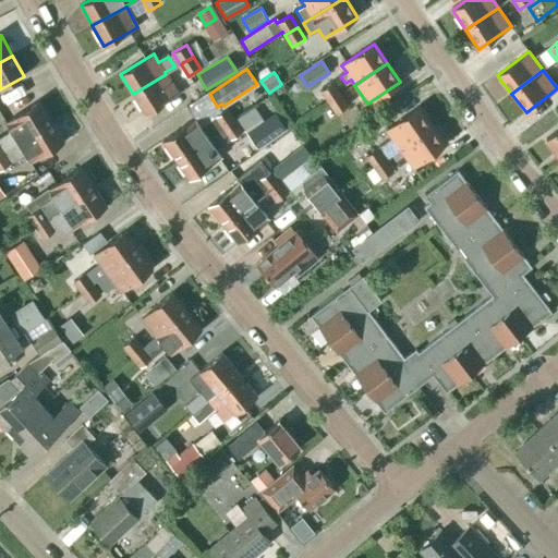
[(178,94),(166,74),(133,94),(145,114),(178,94)]
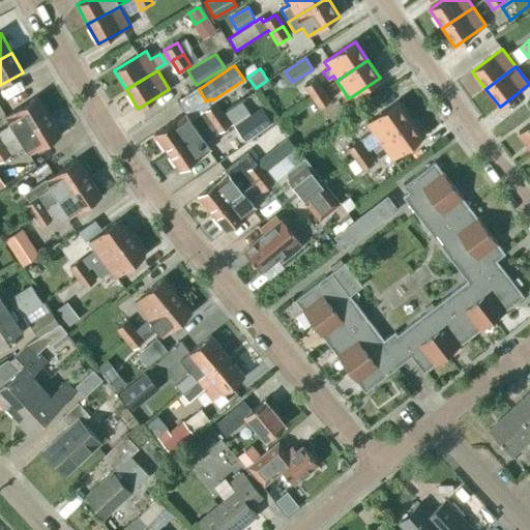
[(317,79),(304,87),(312,97),(323,89),(317,80),(317,79)]
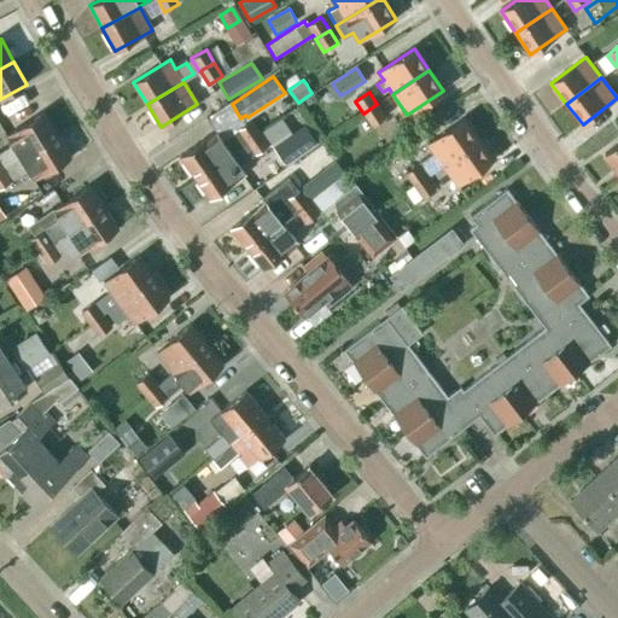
[(215,132),(180,157),(194,178),(231,153),(232,155),(246,144),(245,143),(246,143),(260,133),(252,121),(251,122),(248,117),(245,115),(240,118),(232,104),(231,103),(207,118),(215,132)]
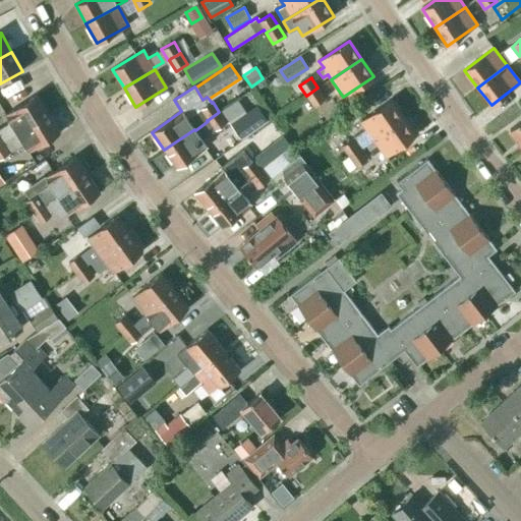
[(313,107),(326,99),(317,88),(306,96),(313,107)]
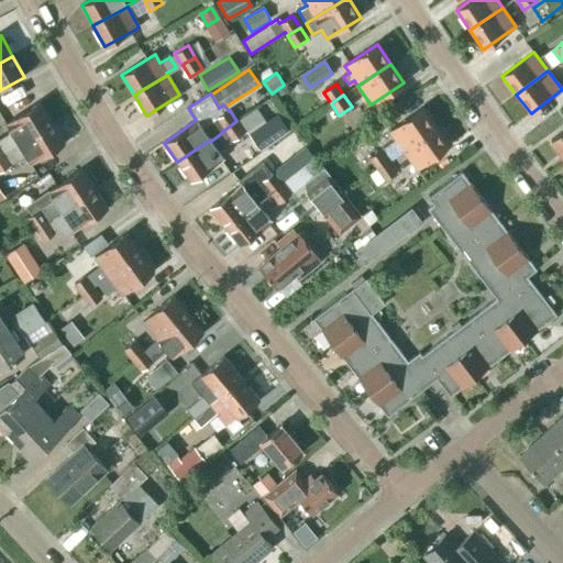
[(11,133),(0,140),(0,147),(3,153),(18,144),(52,123),(40,103),(6,124),(11,133)]
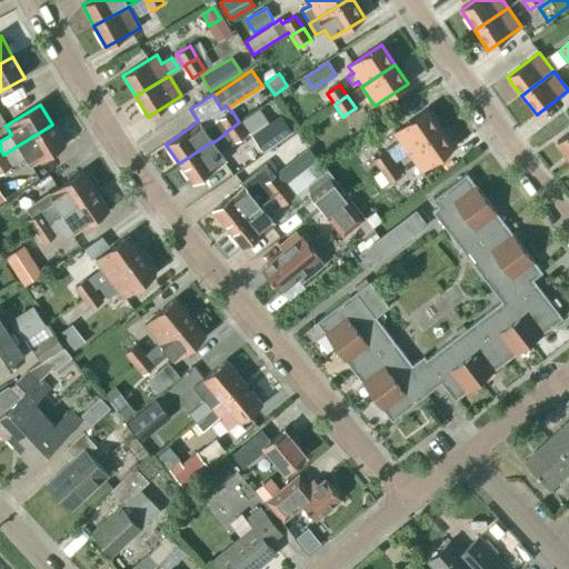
[(239,122),(226,131),(227,132),(235,142),(247,133),(266,120),(258,109),(239,122)]
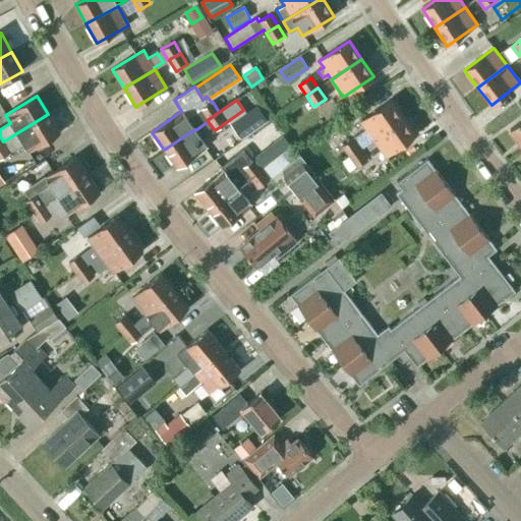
[(360,121),(372,139),(403,118),(390,100),(360,121)]
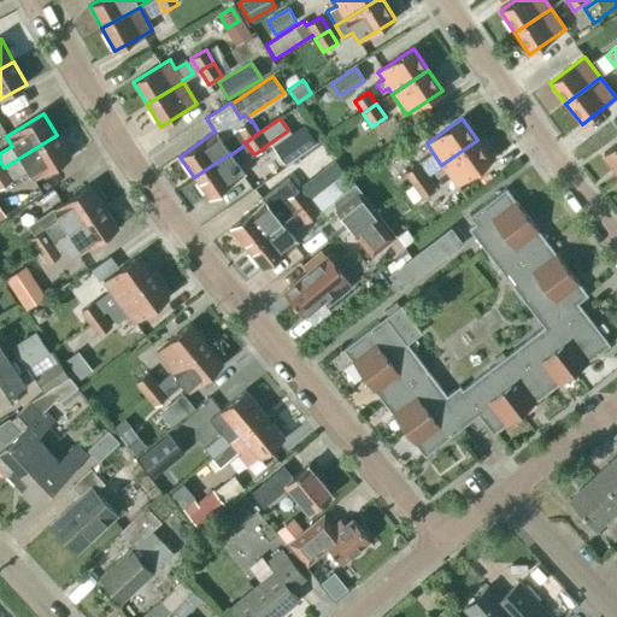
[(270,175),(301,153),(288,134),(257,156),(270,175)]
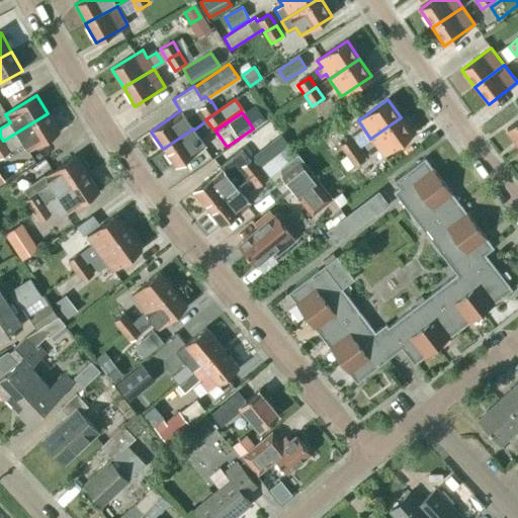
[(48,113),(16,133),(17,134),(23,144),(28,151),(59,133),(48,113)]
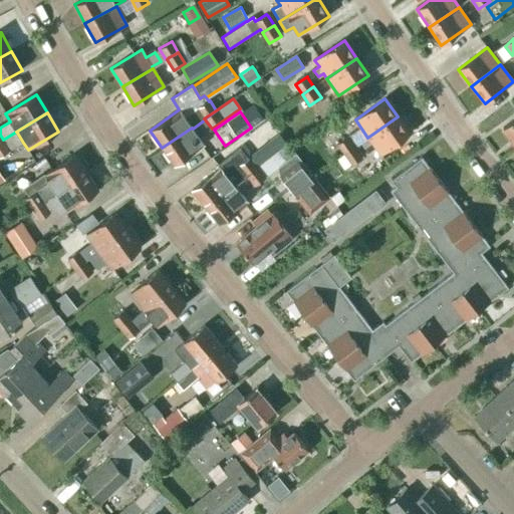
[(380,156),(410,134),(398,116),(367,138),(380,156)]
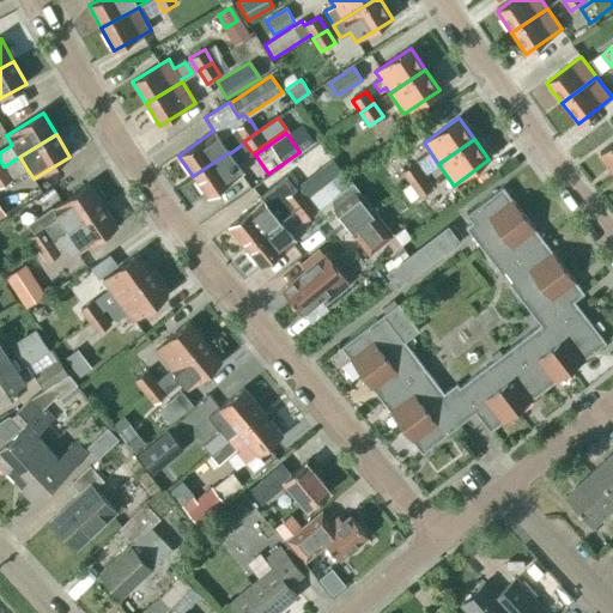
[(612,141),(599,152),(612,171),(612,141)]
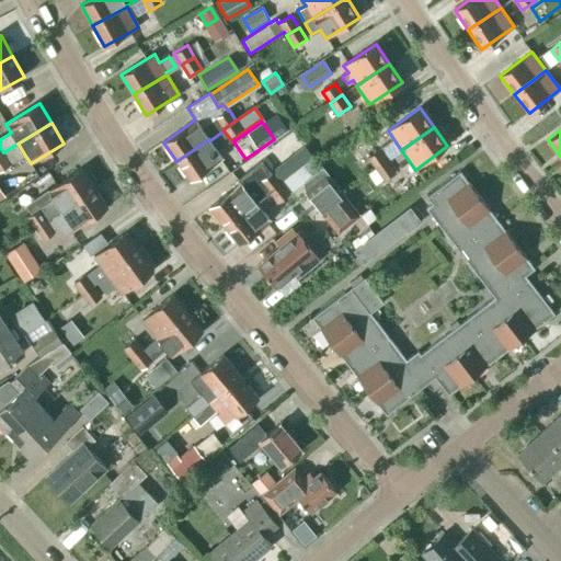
[(209,139),(176,161),(191,181),(222,159),(217,150),(231,140),(224,130),(210,140),(209,139)]
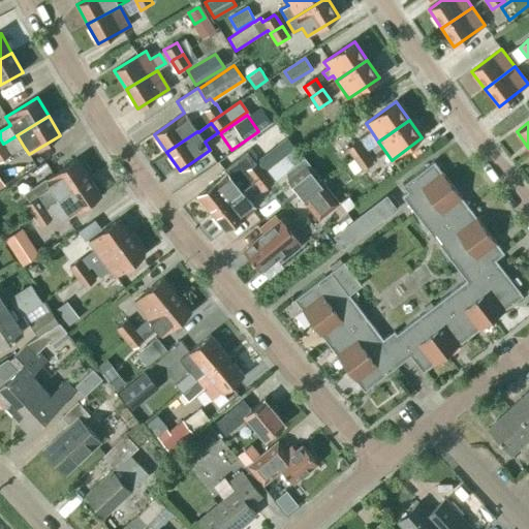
[(2,145),(0,146),(0,161),(24,147),(18,136),(3,145),(2,145)]
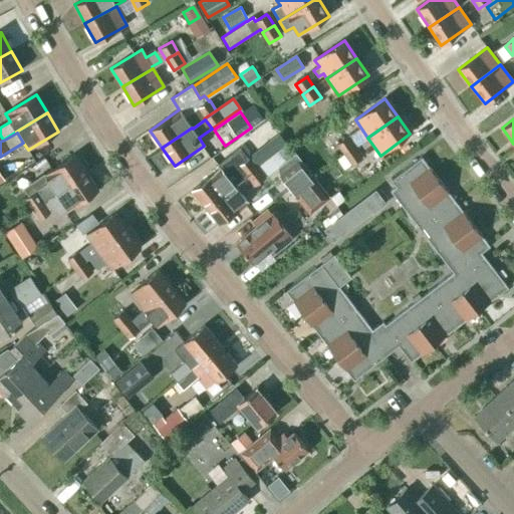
[(279,133),(267,143),(274,152),(275,152),(287,143),(286,142),(284,140),(283,138),(279,133)]
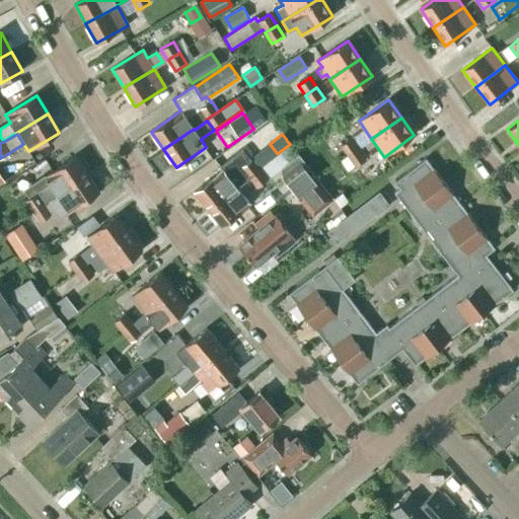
[(194,192),(208,209),(258,168),(242,148),(219,167),(221,170),(194,192)]
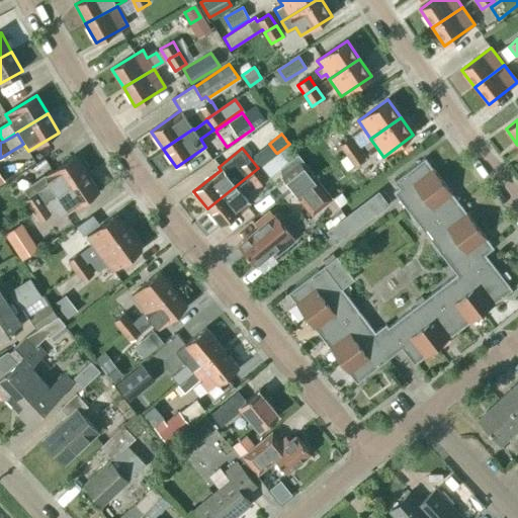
[(354,167),(365,158),(358,148),(347,156),(354,167)]
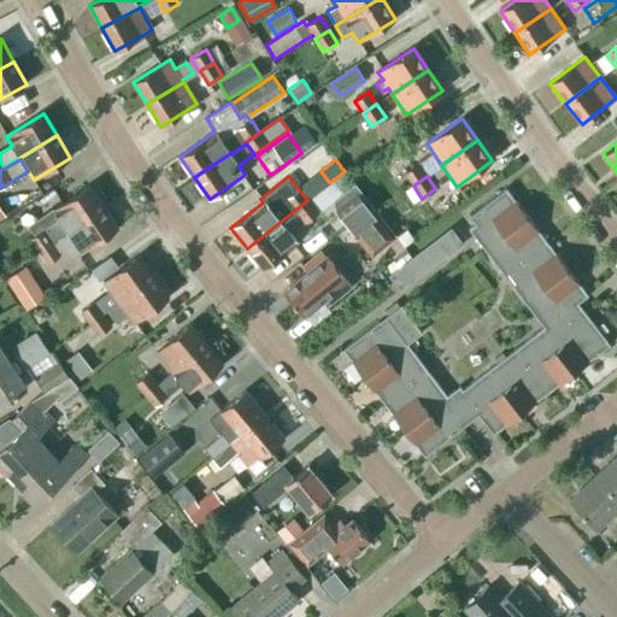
[(334,210),(346,224),(370,204),(353,183),(333,200),(334,210)]
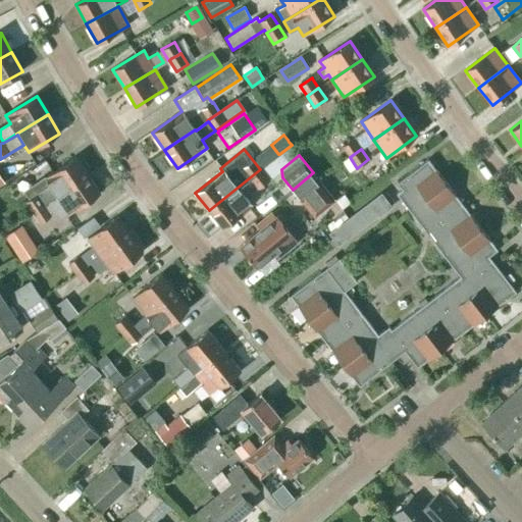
[(24,202),(32,213),(88,175),(75,157),(45,177),(50,185),(24,202)]
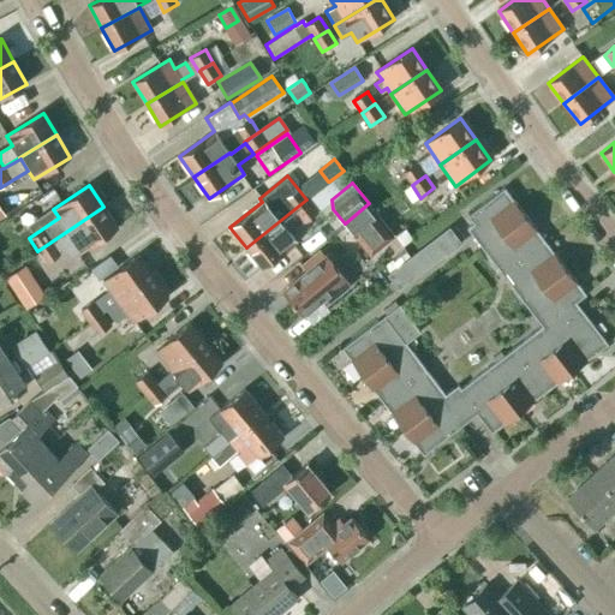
[(473,222),(467,228),(482,248),(525,215),(505,189),(469,215),(473,222)]
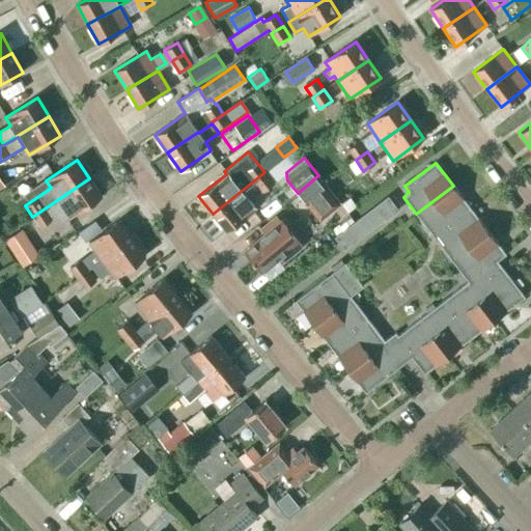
[(249,201),(273,182),(264,172),(213,214),(226,231),(255,208),(249,201)]
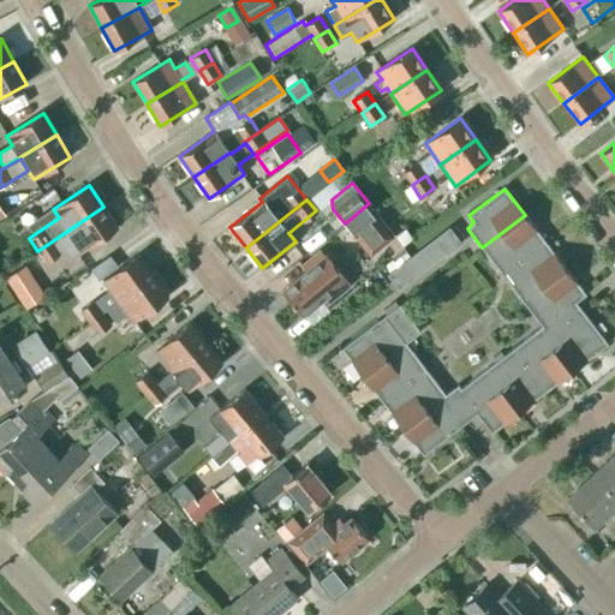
[(395,236),(369,203),(345,224),(370,256),(395,237),(395,236)]
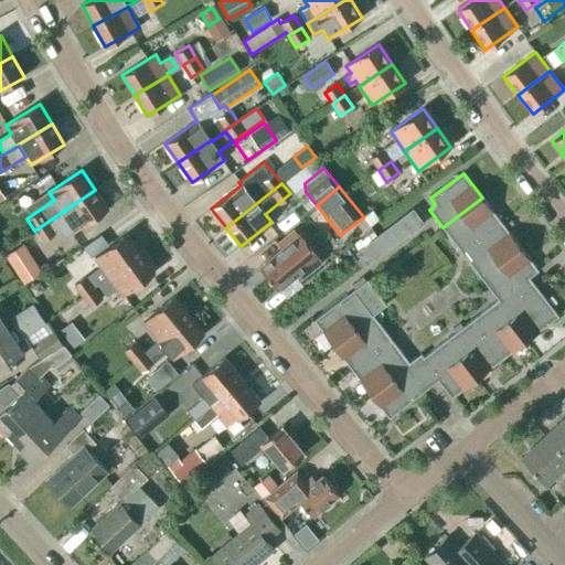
[(75,232),(108,210),(95,190),(34,231),(42,241),(56,231),(60,233),(63,234),(66,234),(70,234),(72,233),(75,231),(75,232)]
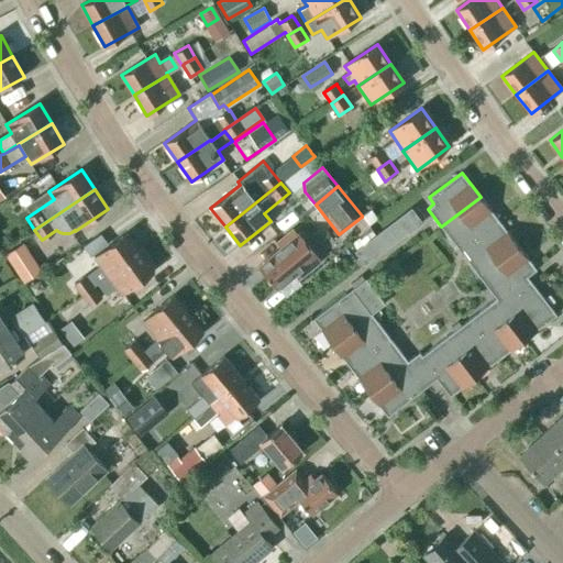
[(460,251),(499,221),(481,197),(441,227),(460,251)]
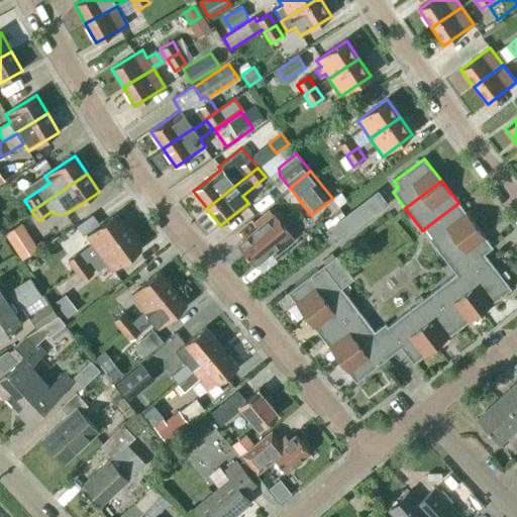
[(374,212),(374,213),(387,204),(377,190),(325,229),(334,242),(374,212)]
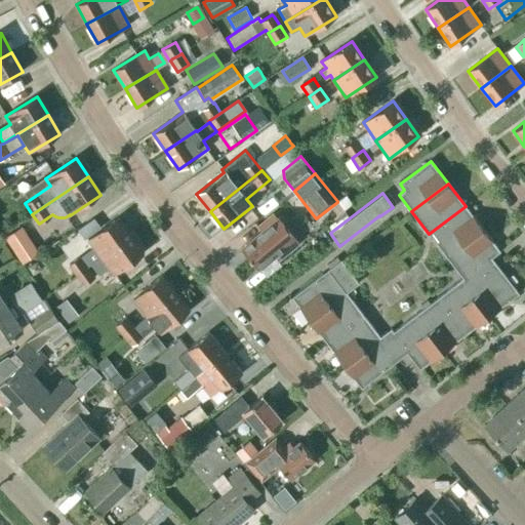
[(346,195),(337,201),(337,202),(341,207),(344,210),(353,203),(349,199),(348,198),(346,195)]
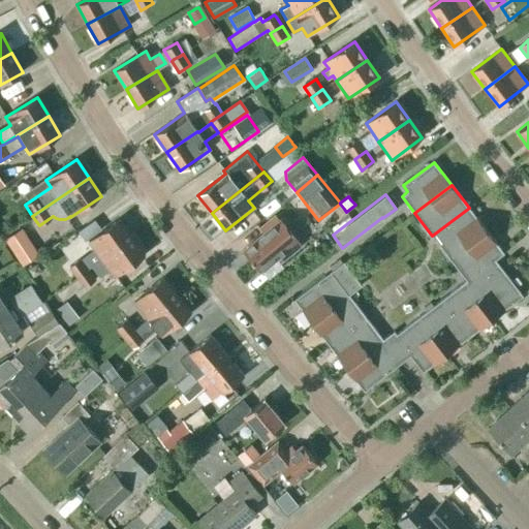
[(487,230),(469,208),(432,236),(449,258),(487,230)]
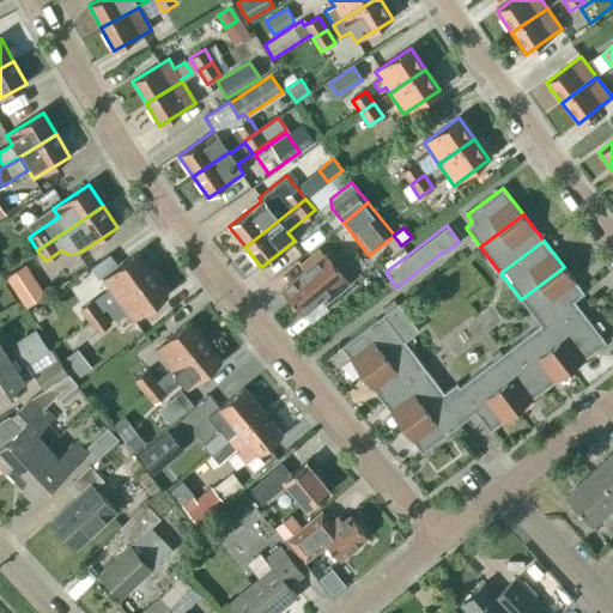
[(137,254),(102,279),(110,290),(117,301),(152,275),(137,254)]
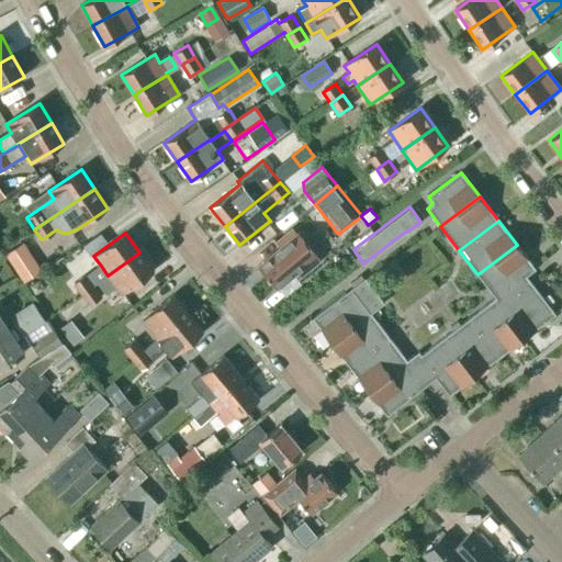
[(274,284),(277,288),(294,273),(299,279),(321,260),(298,233),(284,244),(258,265),(268,277),(267,278),(272,285),(274,284)]
